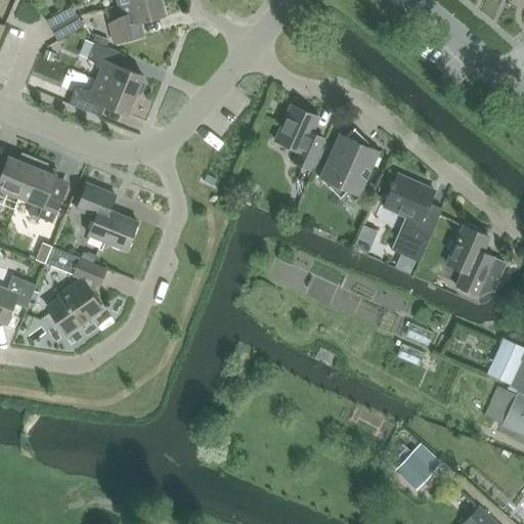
[(99,0),(90,3),(95,20),(113,15),(107,0),(99,0)]
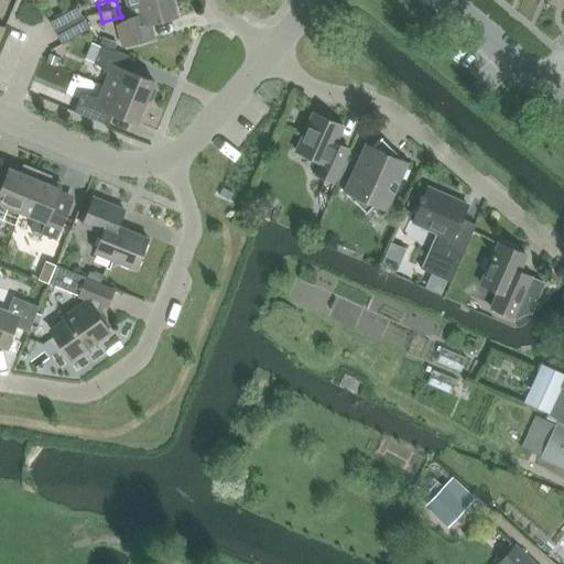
[(177,18),(172,0),(158,0),(128,8),(131,21),(118,24),(123,47),(151,41),(147,26),(177,18)]
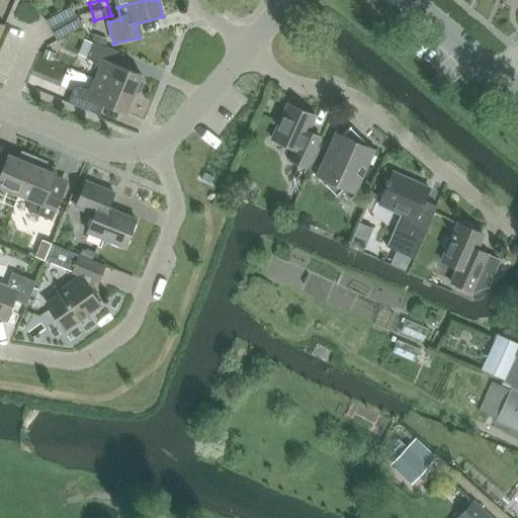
[(46,21),(52,31),(77,18),(71,7),(46,21)]
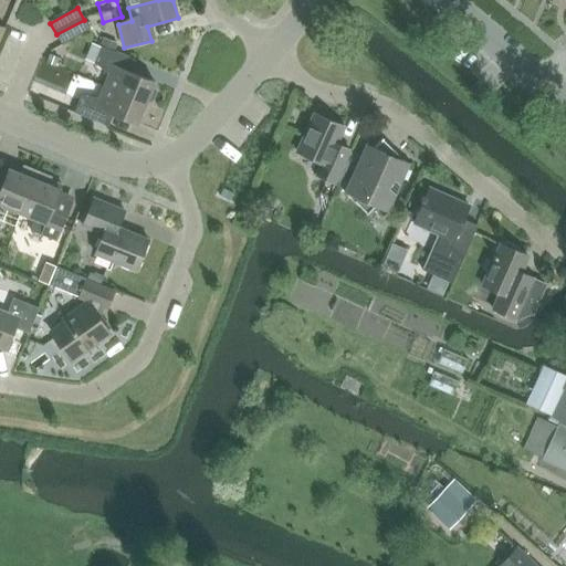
[(84,20),(56,34),(63,45),(90,31),(84,20)]
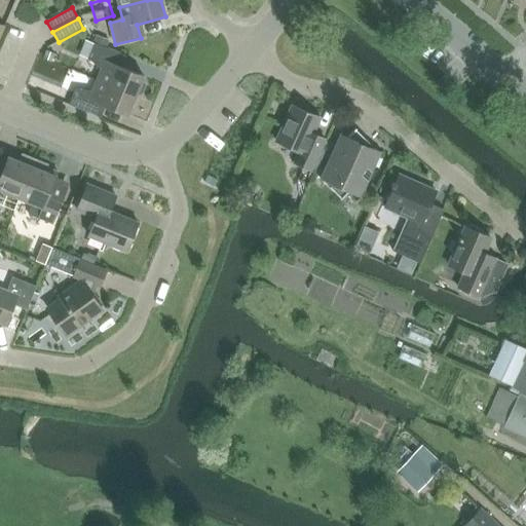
[(98,37),(95,44),(107,49),(110,42),(98,37)]
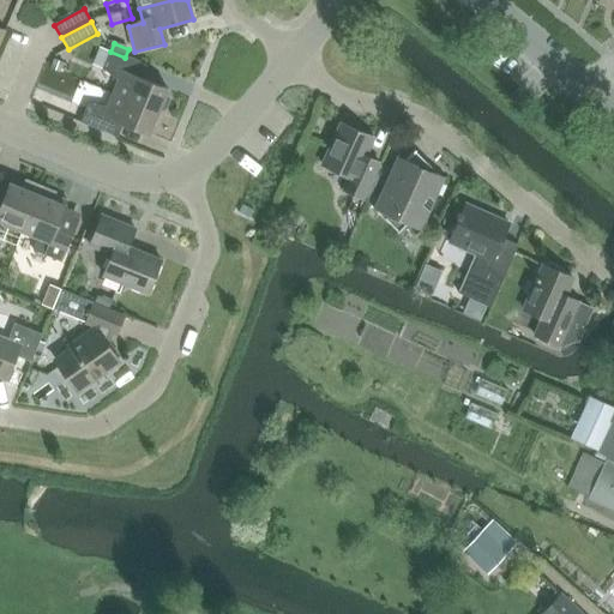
[(119,83),(114,95),(158,114),(160,110),(162,113),(166,110),(170,101),(169,97),(166,96),(168,90),(138,78),(143,65),(125,58),(110,52),(102,70),(119,83)]
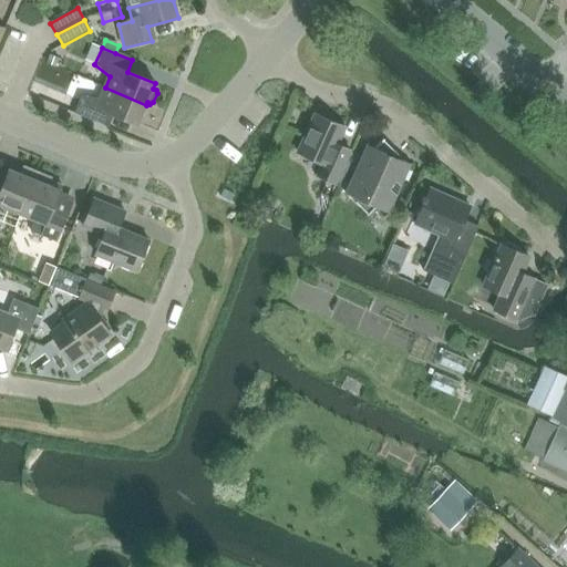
[(51,51),(47,62),(54,65),(60,54),(51,51)]
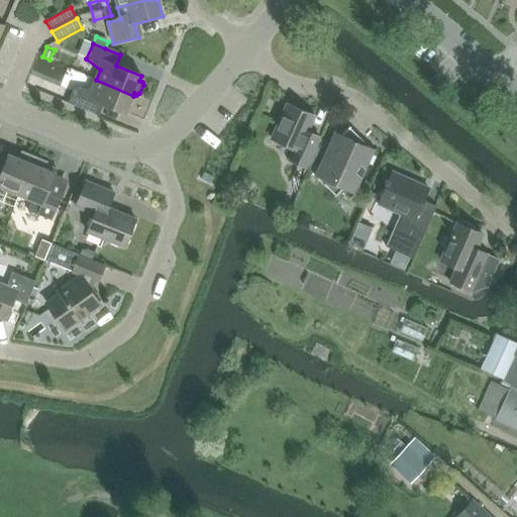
[(133,96),(96,80),(91,91),(74,89),(68,104),(94,115),(99,104),(125,115),(133,96)]
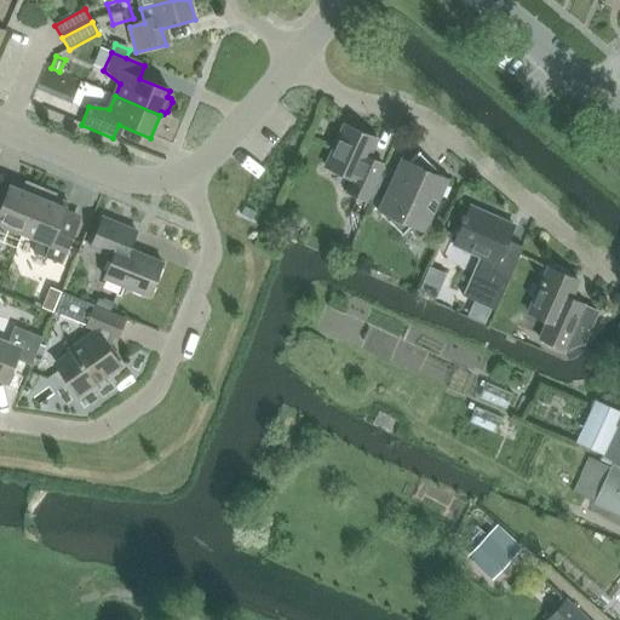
[(355,178),(349,191),(368,201),(384,165),(369,159),(378,139),(345,125),(327,167),(355,178)]
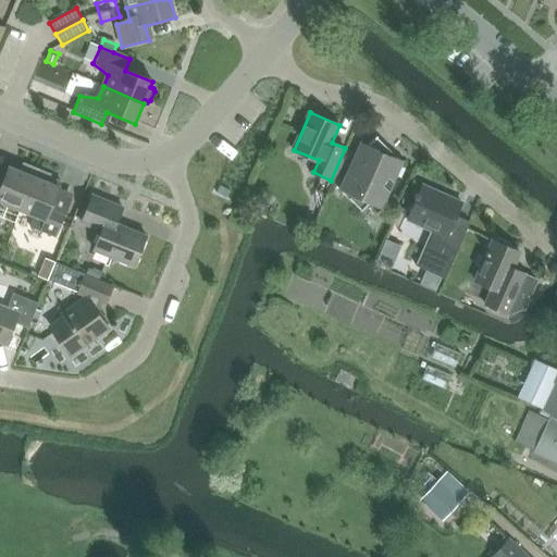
[(384,208),(406,162),(395,158),(391,161),(387,157),(392,151),(378,137),(367,149),(360,147),(342,188),(349,193),(347,195),(362,211),(373,202),(384,208)]
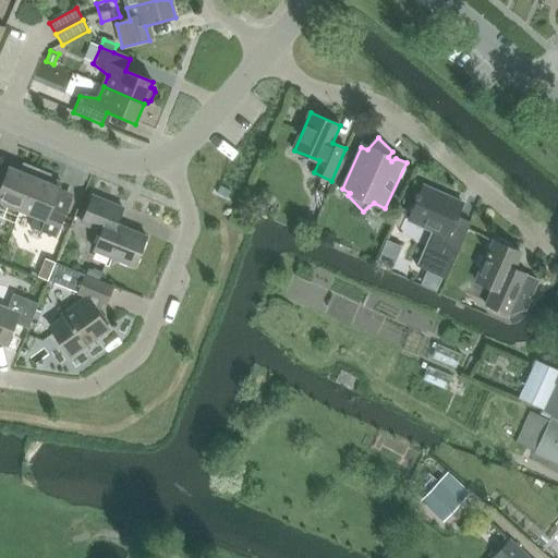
[(0,202),(21,210),(37,169),(24,164),(23,167),(11,162),(4,179),(0,177),(0,202)]
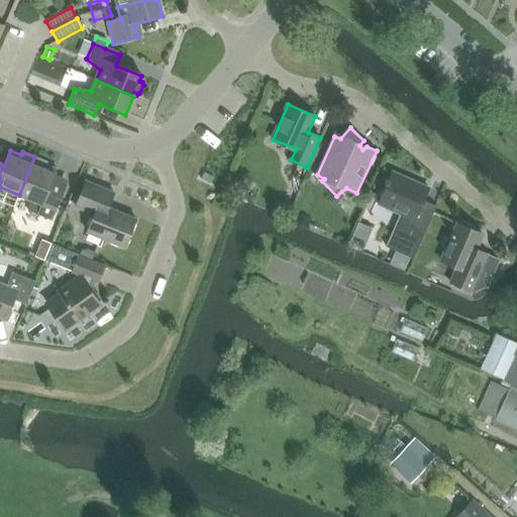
[(47,162),(34,157),(19,195),(32,200),(28,211),(52,220),(64,190),(50,185),(57,170),(45,165),(47,162)]
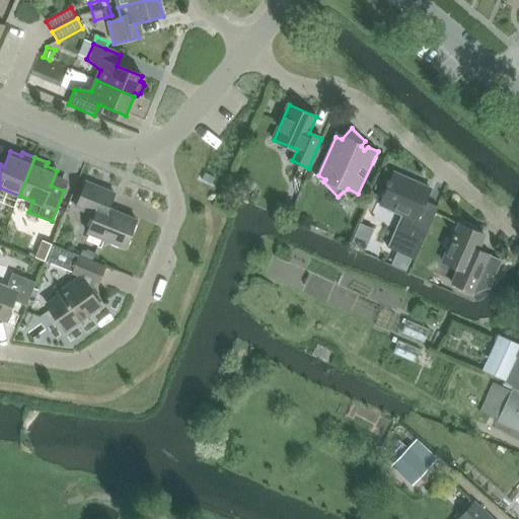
[(440,207),(427,202),(432,191),(394,174),(380,206),(403,215),(389,248),(417,261),(427,236),(440,207)]
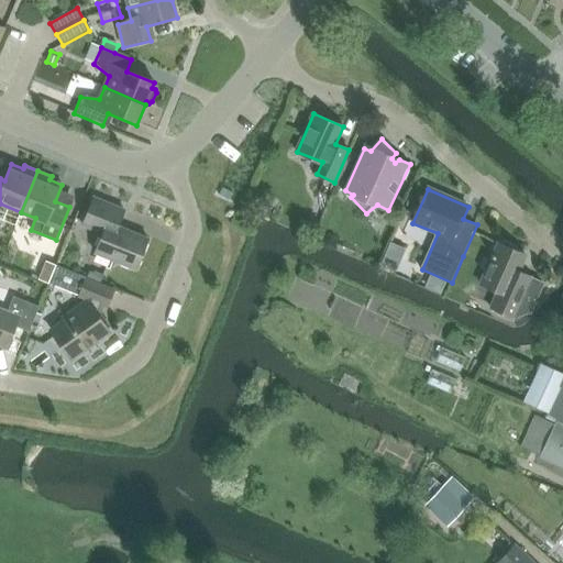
[(102,233),(95,253),(135,269),(148,239),(118,225),(124,210),(94,197),(83,225),(102,233)]
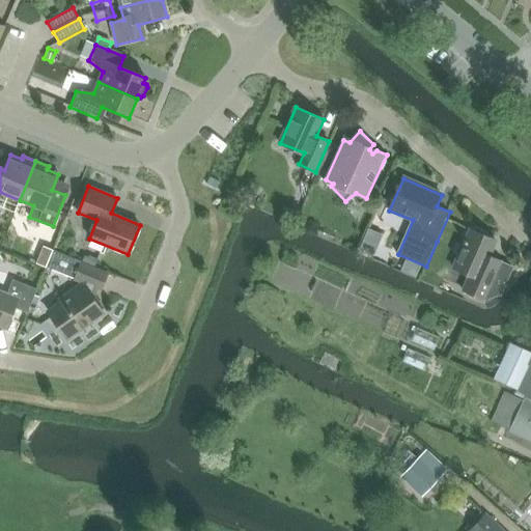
[(471,230),(454,269),(470,276),(463,291),(484,301),(499,295),(500,296),(512,268),(501,262),(501,261),(488,256),(496,241),(471,230)]
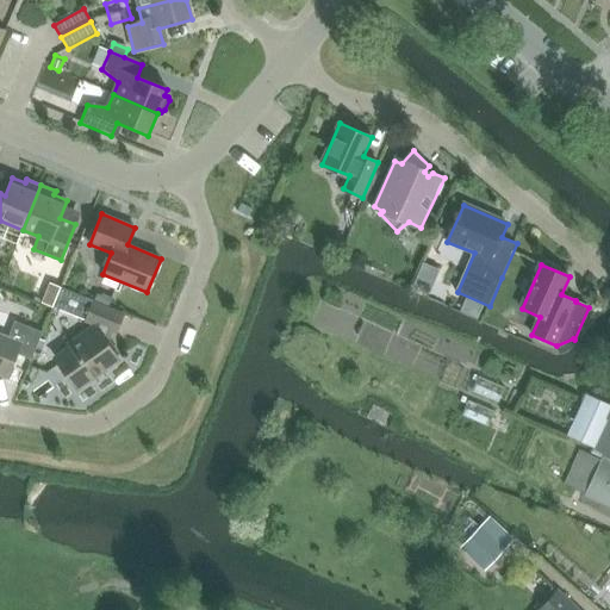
[(422,268),(417,279),(428,285),(430,278),(430,273),(422,268)]
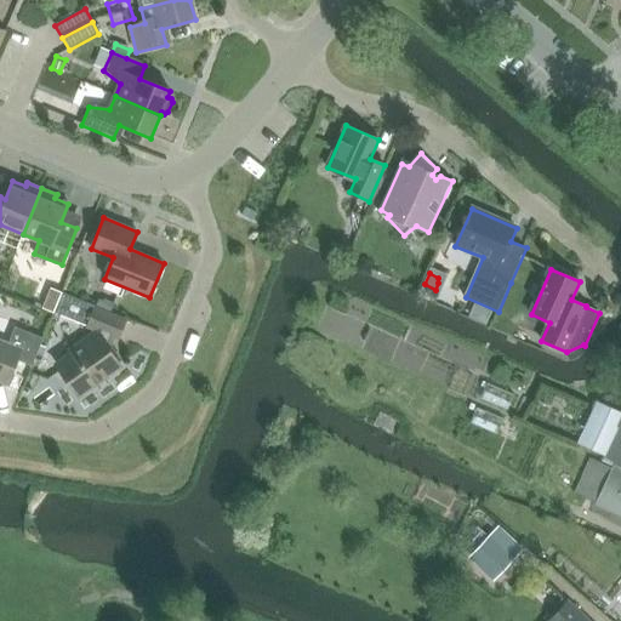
[(51,289),(44,308),(55,312),(62,292),(51,289)]
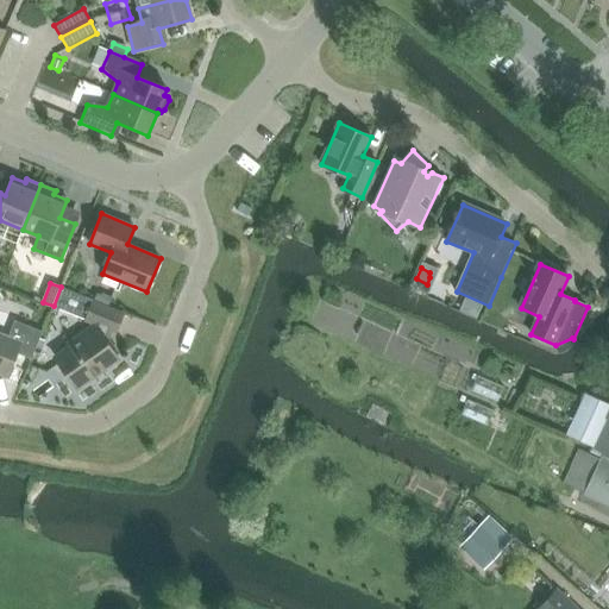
[(94,302),(94,300),(61,287),(54,306),(96,324),(95,326),(70,344),(71,346),(56,358),(76,388),(118,358),(106,341),(111,330),(115,331),(123,314),(94,302)]
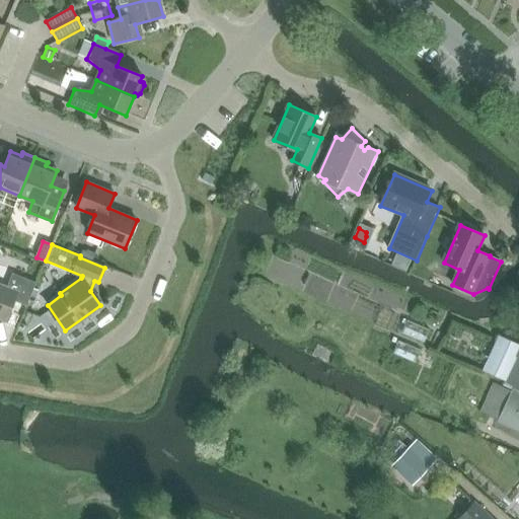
[(13,301),(26,306),(36,283),(12,273),(6,288),(0,285),(0,318),(5,320),(13,301)]
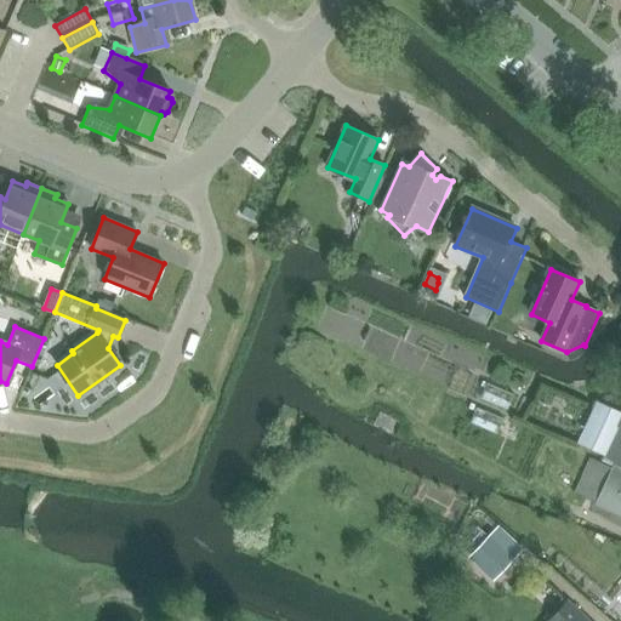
[(478,410),(507,421),(522,381),(494,370),(478,410)]
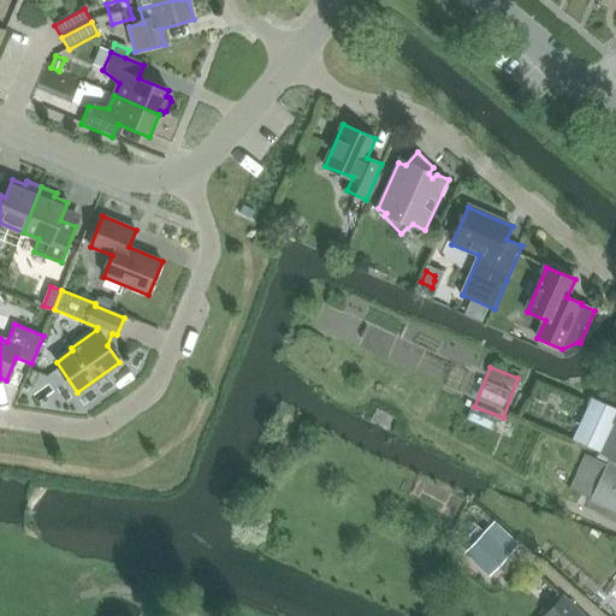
[(615,408),(592,397),(572,440),(598,451),(600,452),(615,418),(615,416),(615,408)]
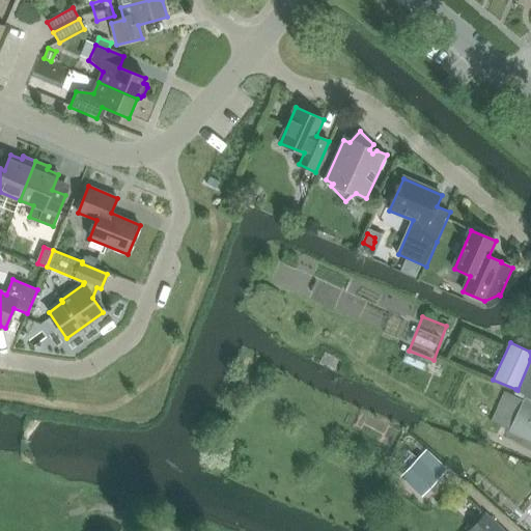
[(530,360),(518,390),(515,393),(530,399),(530,360)]
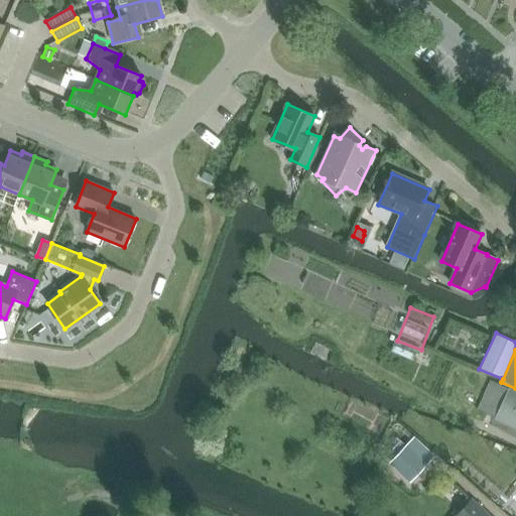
[(490,380),(477,409),(497,419),(510,389),(490,380)]
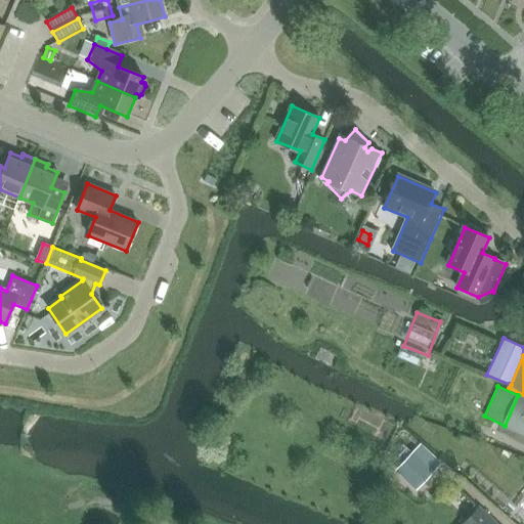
[(523,436),(523,397),(519,395),(518,395),(505,426),(504,427),(523,436)]
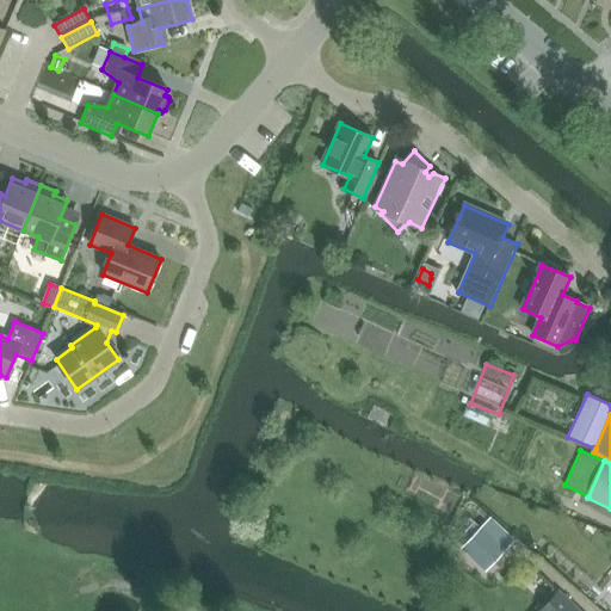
[(483,528),(466,545),(489,569),(507,551),(483,528)]
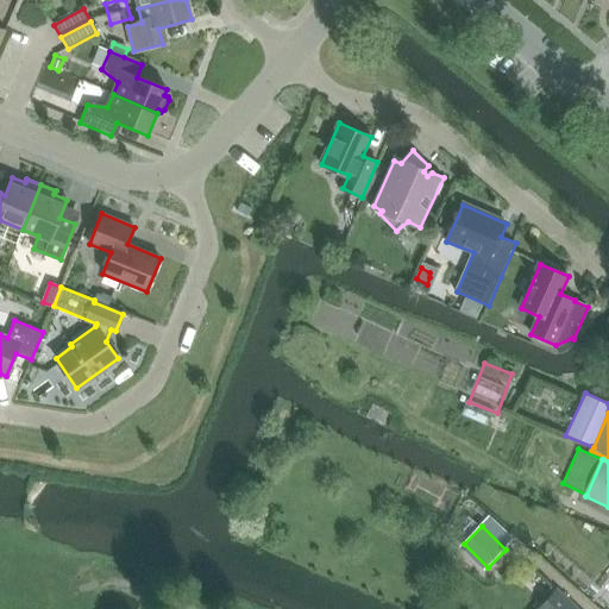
[(578,608),(558,590),(539,608),(578,608)]
